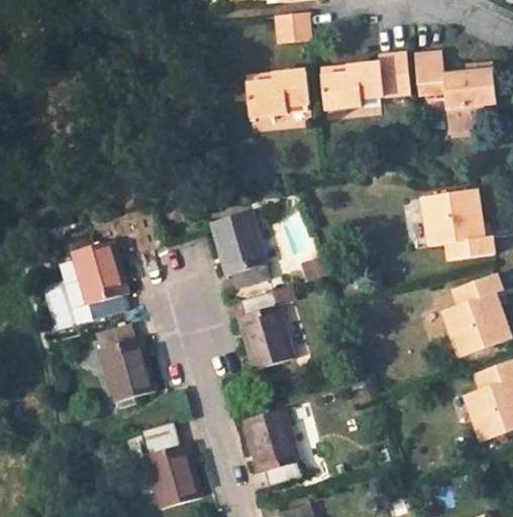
[(308,42),(306,11),(274,14),(277,43),(308,42)]
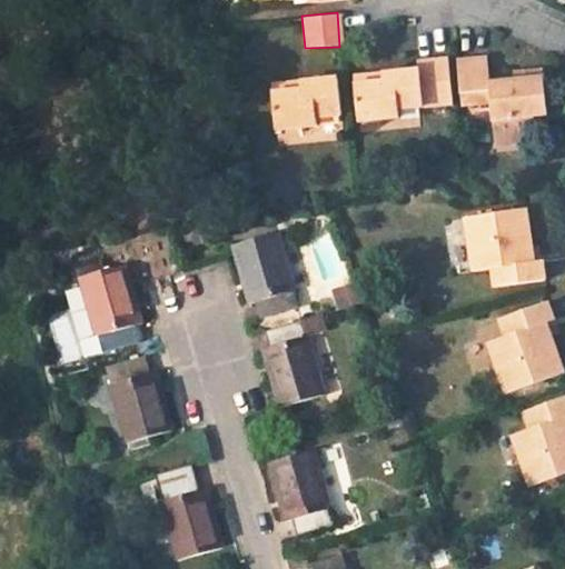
[(494,142),(535,139),(533,112),(545,110),(542,76),(512,78),(488,80),(486,56),(454,59),(458,103),(479,101),(478,89),(487,88),(488,100),(494,142)]
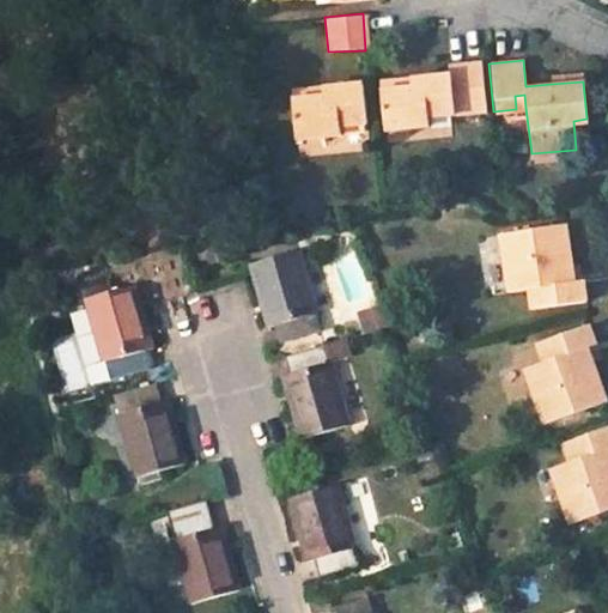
[(488,61),(448,64),(450,77),(420,79),(421,90),(381,93),(385,132),(427,128),(427,119),(454,116),(453,104),(464,103),(466,115),(493,111),(488,64),(488,61)]
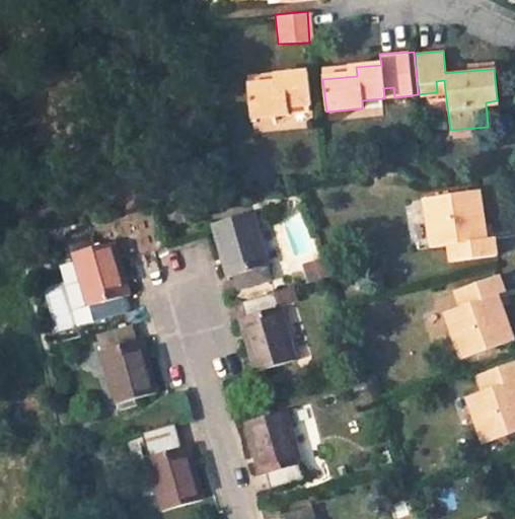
[(494,69),(493,63),(465,64),(466,71),(494,69)]
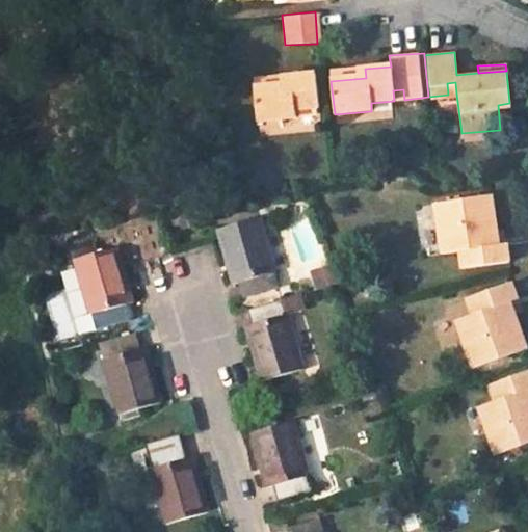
[(331,71),(331,81),(366,78),(365,69),(331,71)]
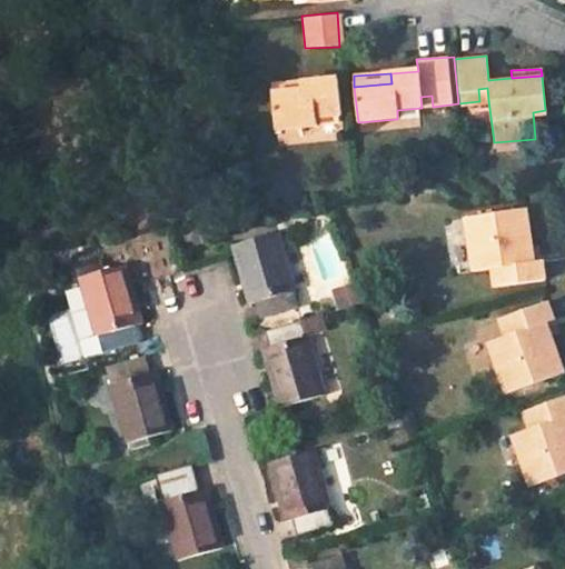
[(340,116),(337,80),(307,82),(308,91),(271,93),(276,130),(317,127),(315,119),(340,116)]
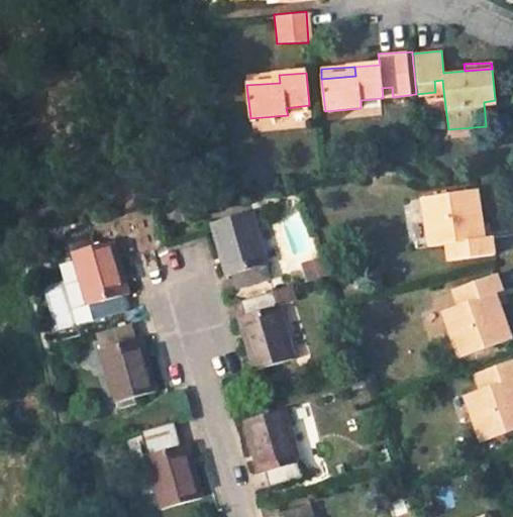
[(245,77),(246,85),(280,83),(279,75),(245,77)]
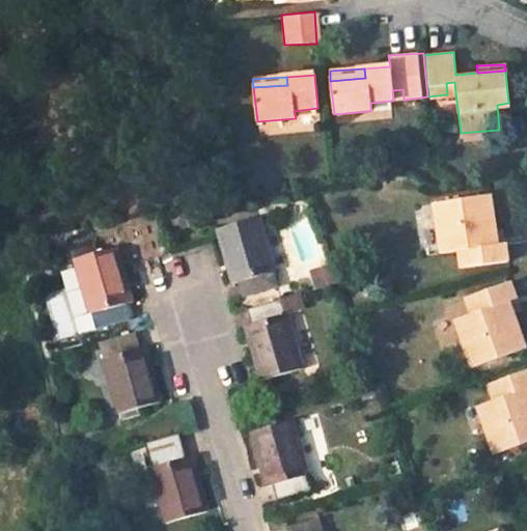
[(447,94),(455,93),(454,82),(446,83),(447,94)]
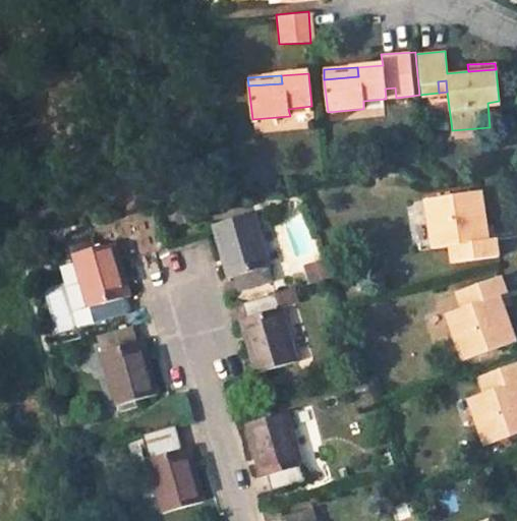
[(386,99),(396,98),(395,88),(385,89),(386,99)]
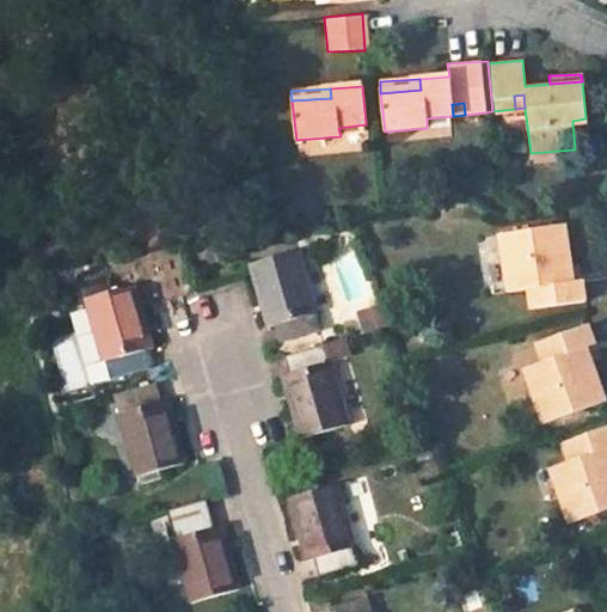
[(569,267),(563,225),(498,233),(507,292),(527,288),(531,307),(583,300),(580,280),(564,282),(560,267),(569,267)]
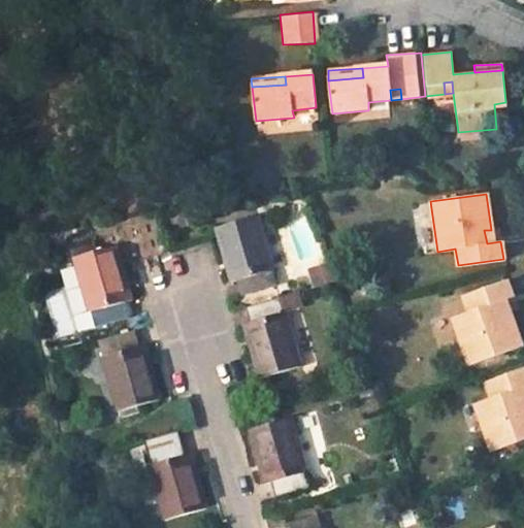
[(270,268),(255,216),(215,226),(227,272),(229,281),(236,279),(240,294),(272,285),(268,269),(270,268)]
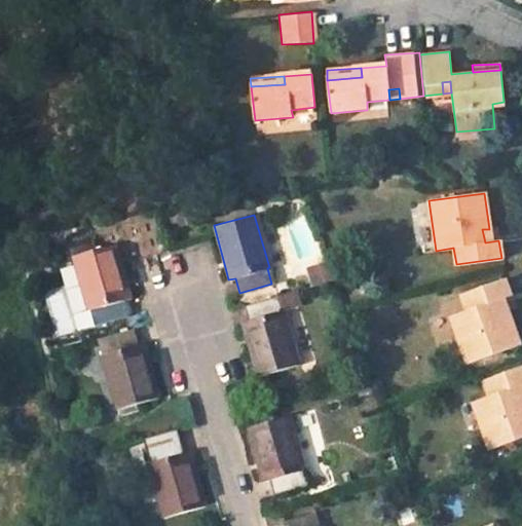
[(496,228),(489,229),(482,229),(485,242),(498,240),(496,228)]
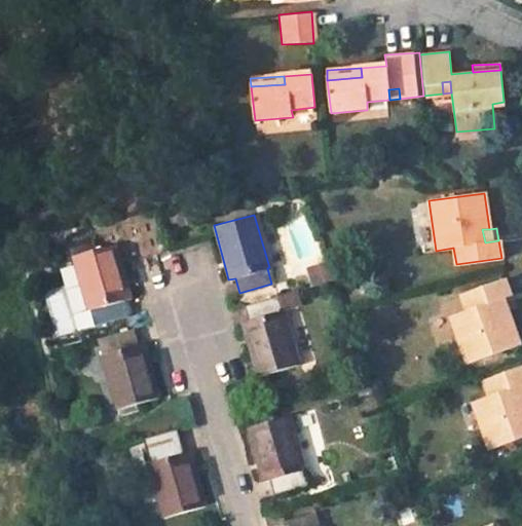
[(125,288),(114,245),(72,256),(87,312),(90,311),(95,325),(126,315),(122,301),(129,299),(125,288)]
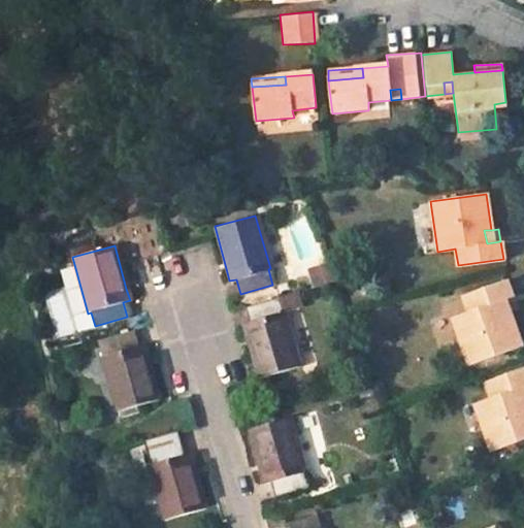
[(335,281),(330,265),(321,268),(325,284),(335,281)]
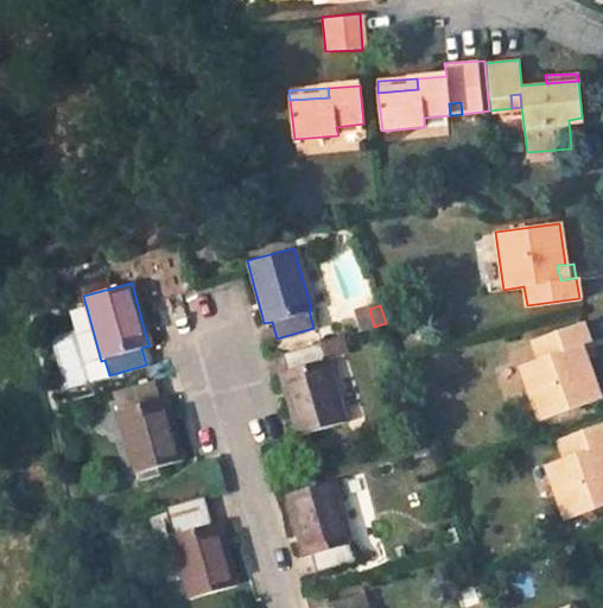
[(589,342),(581,322),(531,340),(538,358),(519,365),(538,419),(598,397),(584,356),(577,360),(572,347),(589,342)]
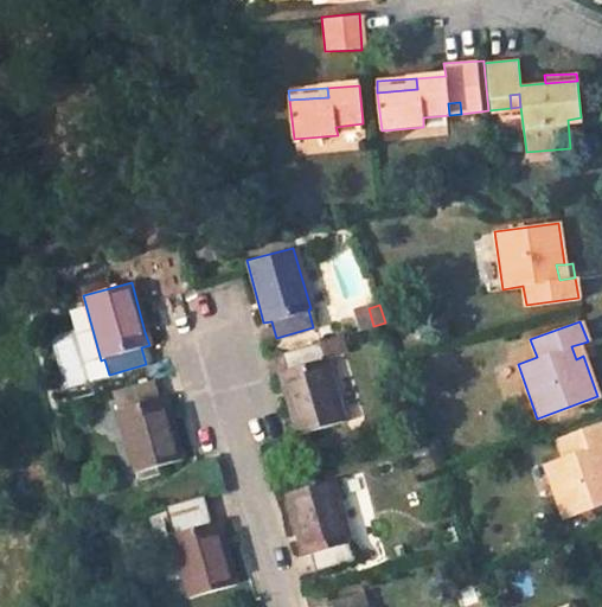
[(591,353),(588,342),(571,346),(576,359),(583,356),(591,353)]
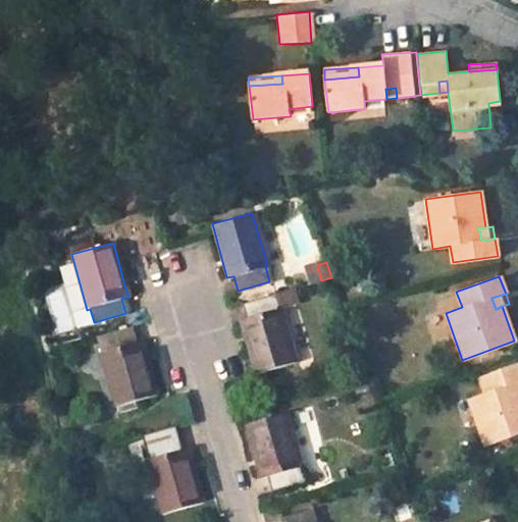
[(278,310),(273,295),(242,304),(246,318),(238,320),(249,356),(255,374),(297,362),(280,309),(278,310)]
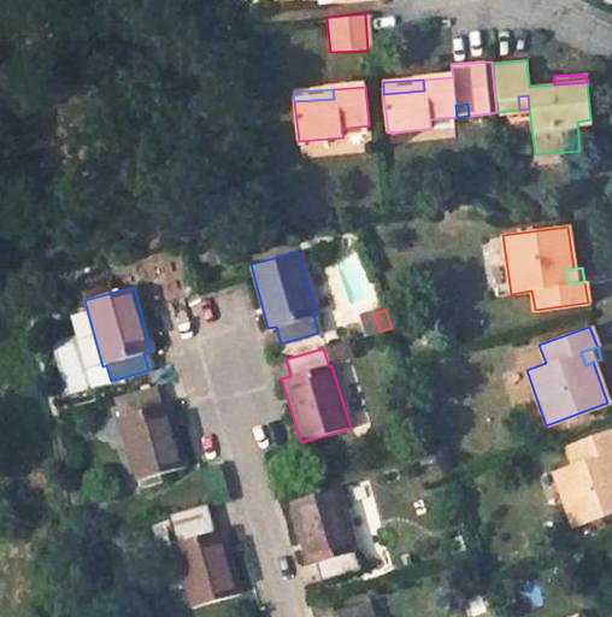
[(159,406),(154,389),(116,399),(119,416),(116,417),(134,481),(186,465),(169,411),(166,403),(159,406)]
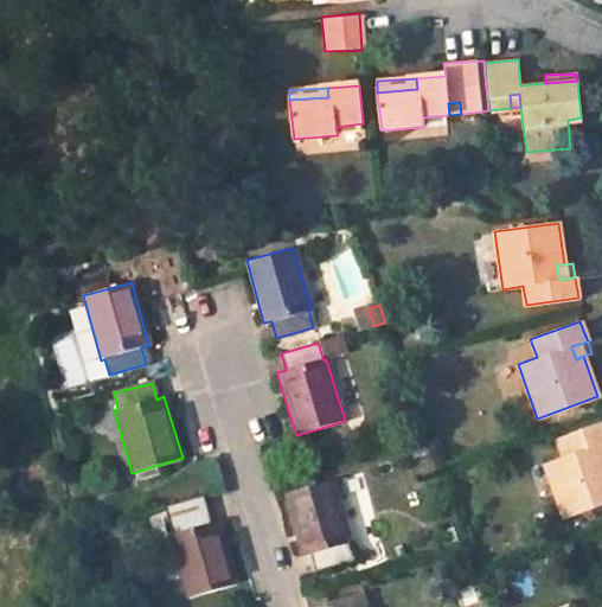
[(601,443),(601,421),(556,439),(561,457),(543,462),(563,518),(601,503),(601,457),(601,458),(597,446),(601,443)]
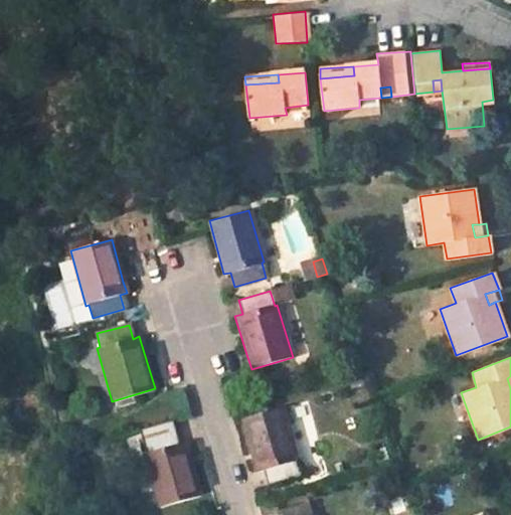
[(298,460),(283,407),(241,418),(253,461),(257,472),(263,471),(267,485),(300,476),(295,461),(298,460)]
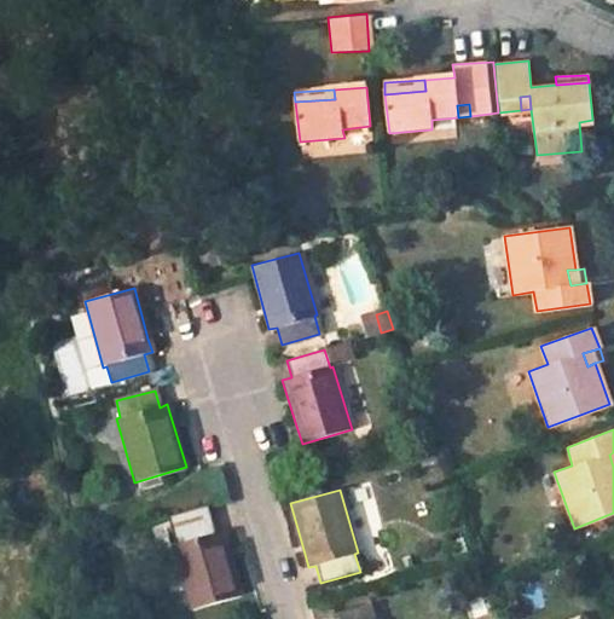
[(213,532),(206,505),(167,518),(175,543),(172,544),(191,608),(239,594),(224,538),(221,528),(213,532)]
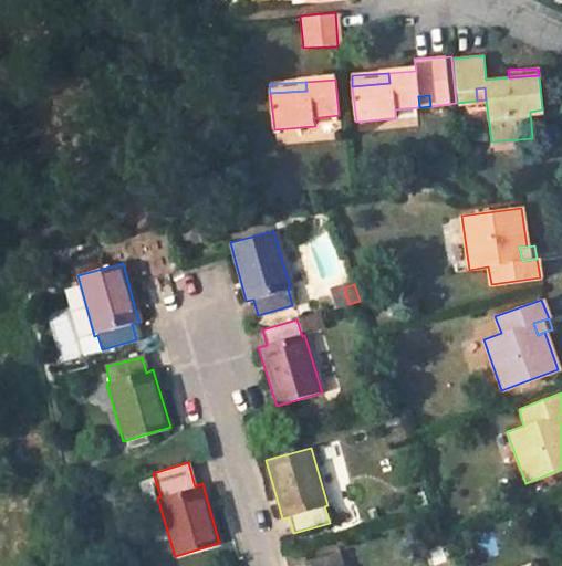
[(337,565),(334,553),(302,562),(302,565),(337,565)]
